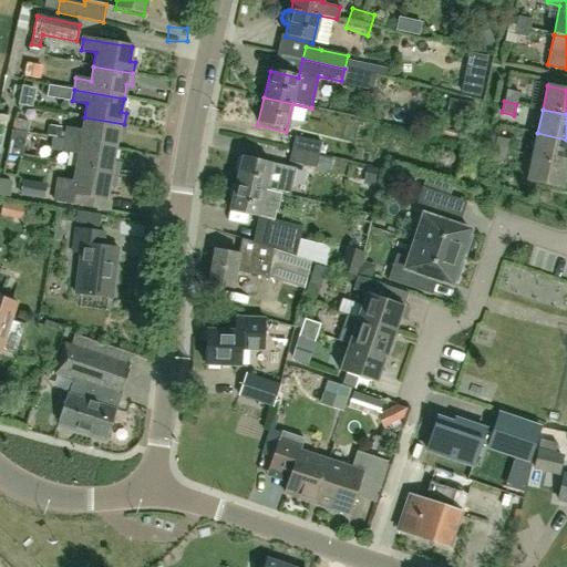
[(123,136),(124,124),(84,117),(82,132),(66,129),(65,140),(114,148),(116,135),(123,136)]
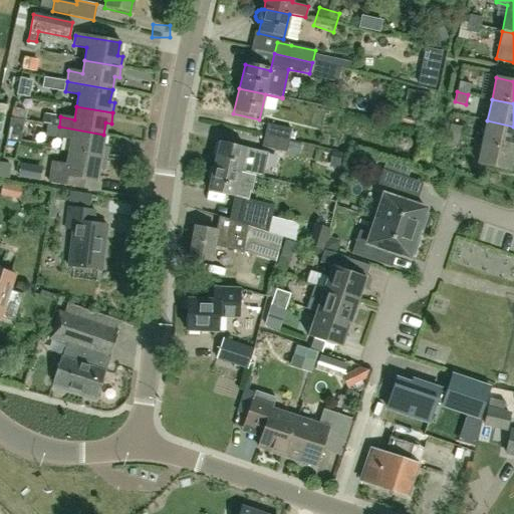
[(513,149),(513,126),(487,120),(483,143),(513,149)]
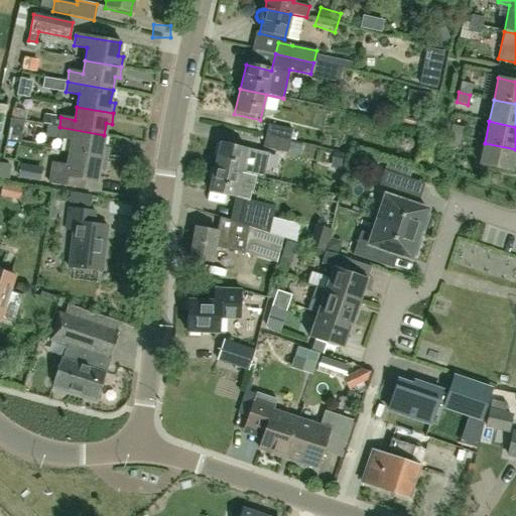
[(289,141),(291,130),(268,125),(266,136),(289,141)]
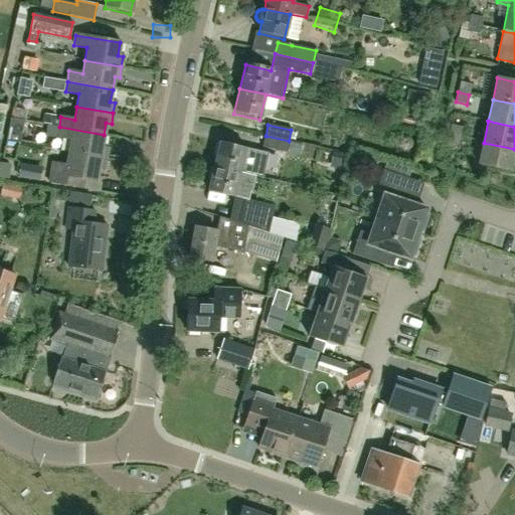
[(102,148),(104,135),(59,127),(57,139),(70,141),(67,153),(105,160),(107,149),(102,148)]
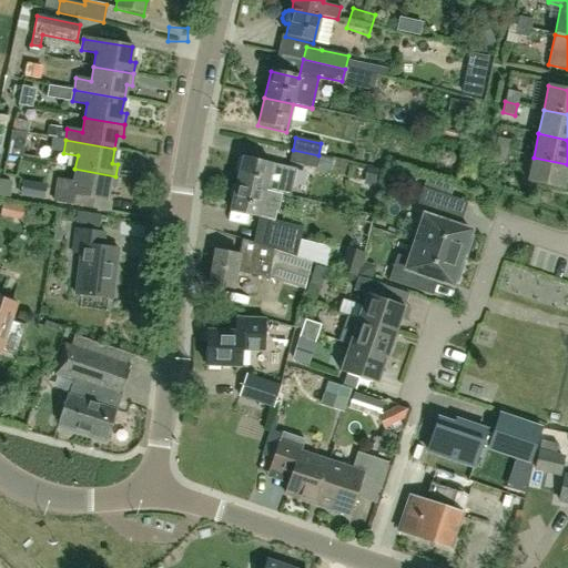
[(315,170),(318,155),(293,150),(290,163),(315,170)]
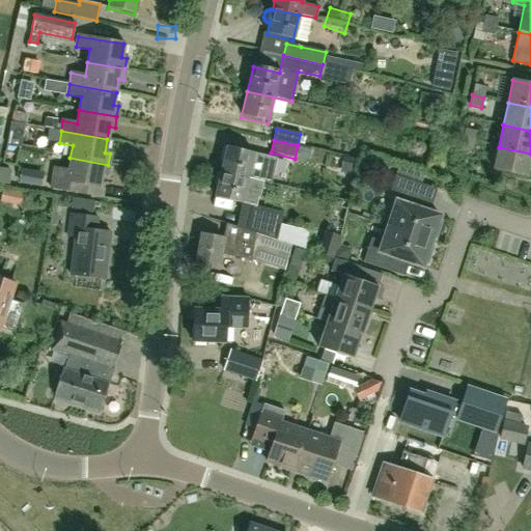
[(276,159),(258,155),(252,154),(225,147),(220,172),(263,182),(271,184),(273,172),(276,159)]
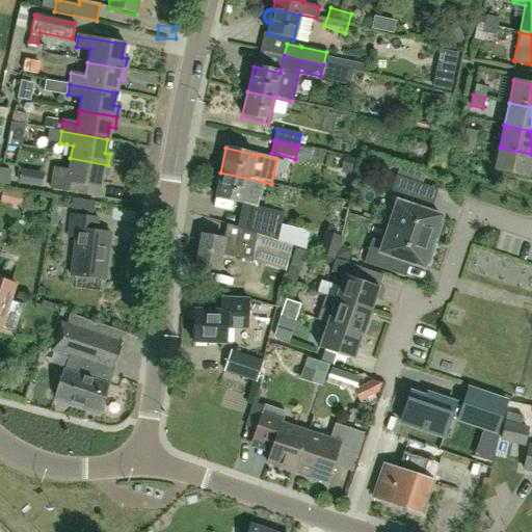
[(527,177),(531,155),(531,154),(500,148),(495,170),(527,177)]
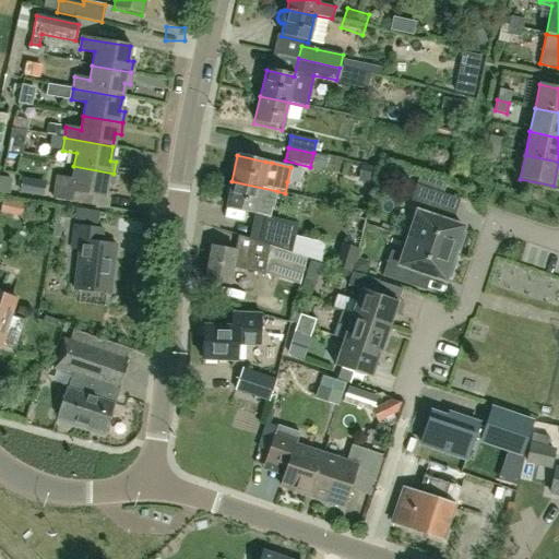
[(111,183),(114,174),(73,166),(71,180),(57,177),(52,200),(88,206),(91,195),(104,198),(106,182),(111,183)]
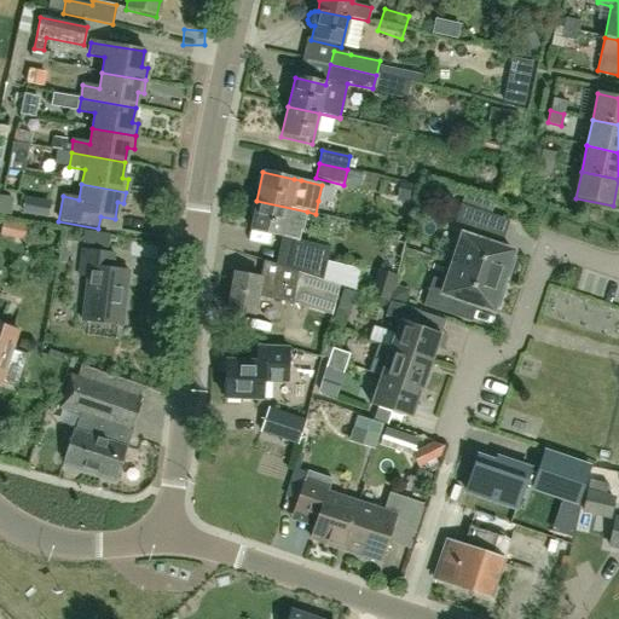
[(0,212),(9,214),(11,198),(0,196),(0,212)]
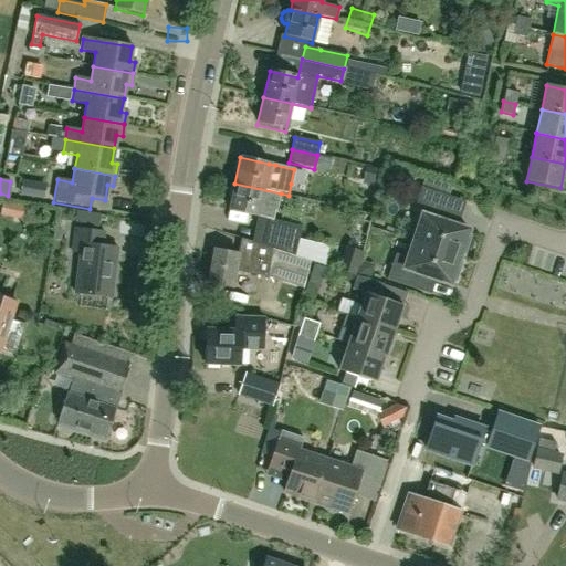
[(276,212),(281,194),(234,184),(228,211),(257,217),(258,217),(252,241),(311,261),(324,265),(328,247),(299,240),(302,227),(273,220),(275,212),(276,212)]
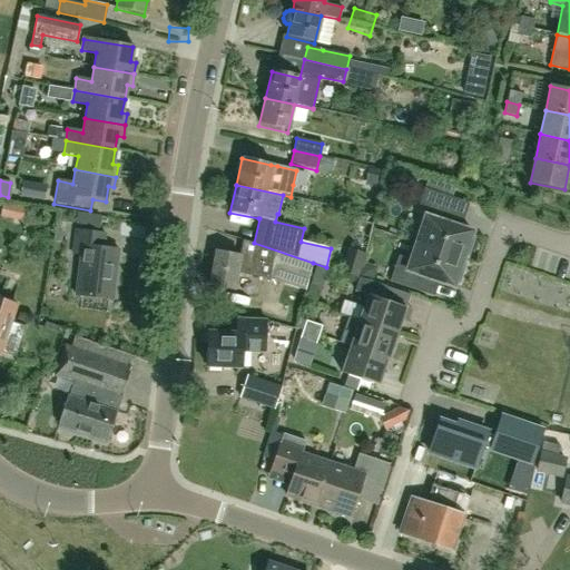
[(428,208),(415,244),(462,259),(463,255),(468,256),(474,237),(470,236),(471,232),(443,223),(451,198),(424,188),(419,205),(428,208)]
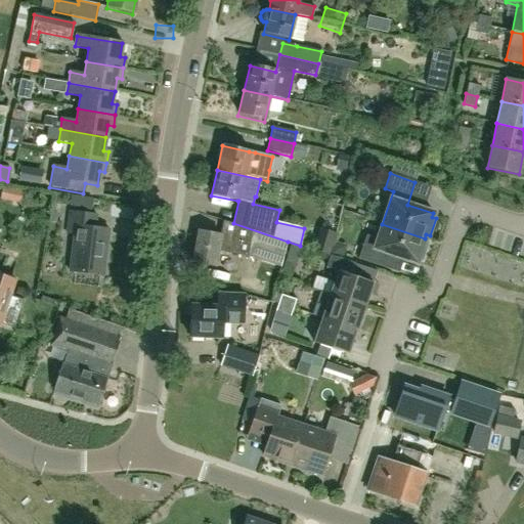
[(96,215),(70,212),(51,209),(50,225),(68,228),(67,232),(74,233),(69,271),(103,275),(108,230),(95,228),(96,215)]
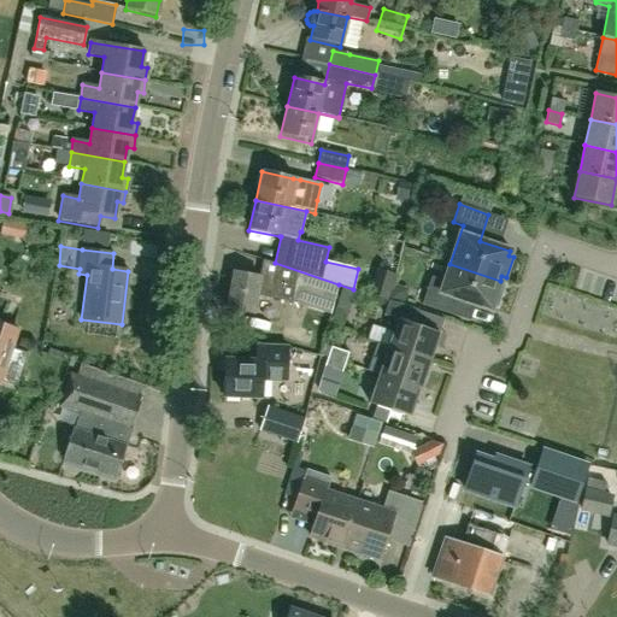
[(330,316),(339,285),(275,263),(274,264),(263,260),(259,276),(234,271),(227,309),(253,313),(257,295),(291,301),(330,316)]
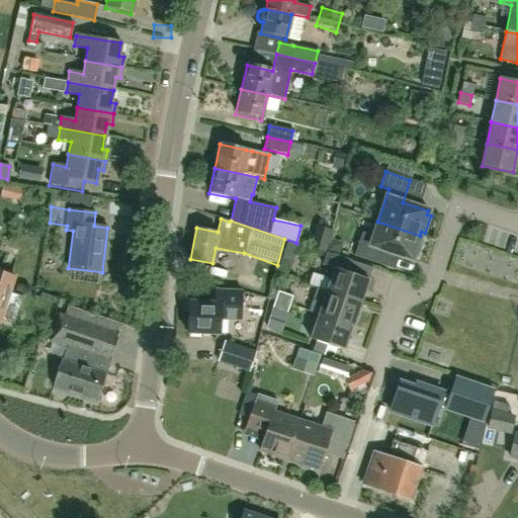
[(419,240),(420,236),(377,222),(372,237),(361,233),(353,256),(378,264),(383,251),(412,260),(413,257),(417,258),(423,241),(419,240)]
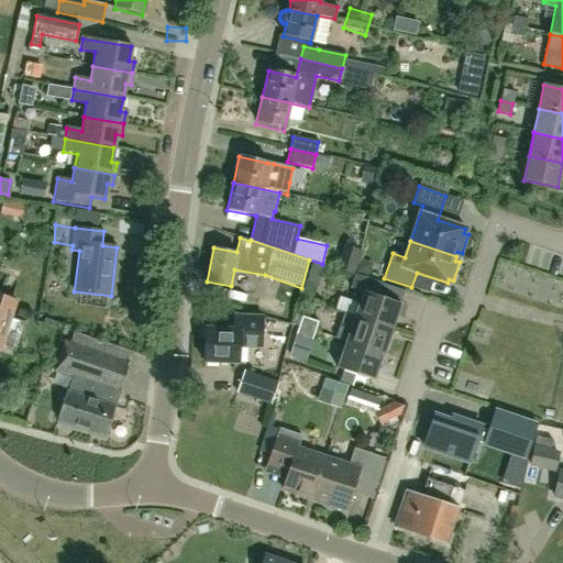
[(363,291),(354,318),(392,330),(400,305),(375,296),(379,283),(354,275),(350,287),(363,291)]
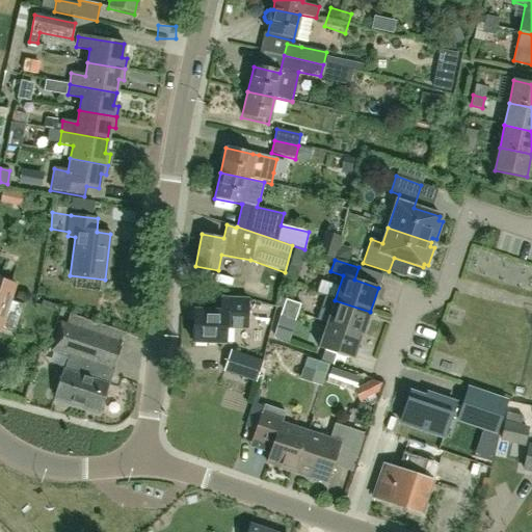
[(395,265),(391,284),(411,288),(416,270),(395,265)]
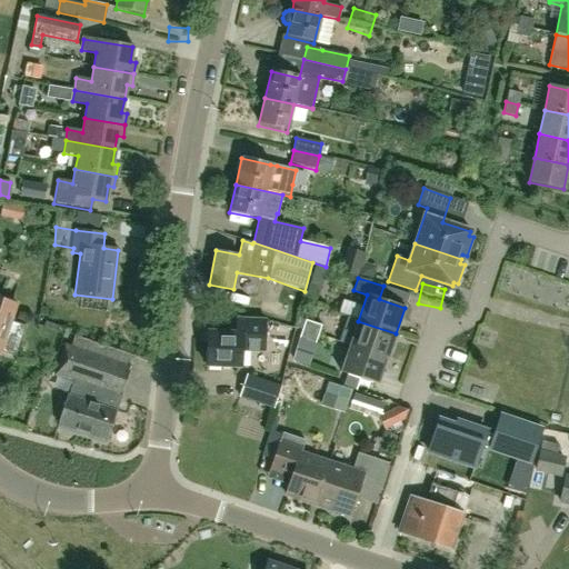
[(0,353),(0,355),(17,303),(0,298),(0,353)]
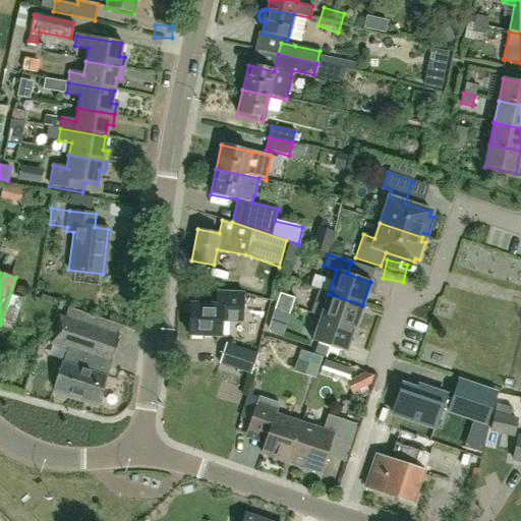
[(289,288),(275,284),(272,294),(286,299),(289,288)]
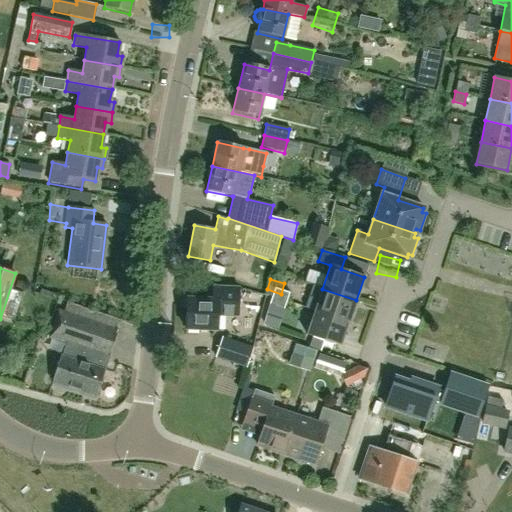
[(282,296),(295,302),(302,287),(289,280),(282,296)]
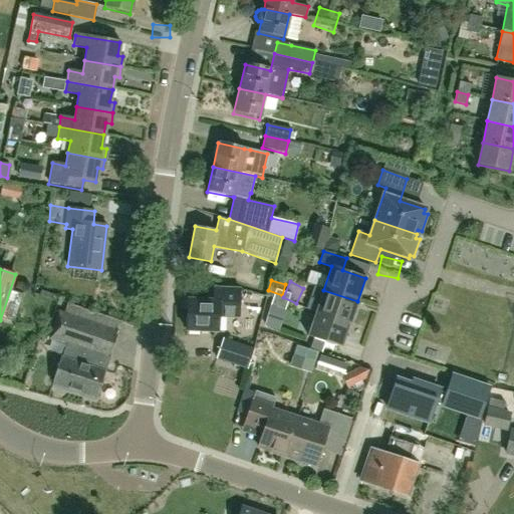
[(240,317),(241,289),(213,288),(213,300),(188,299),(187,330),(218,332),(218,317),(240,317)]
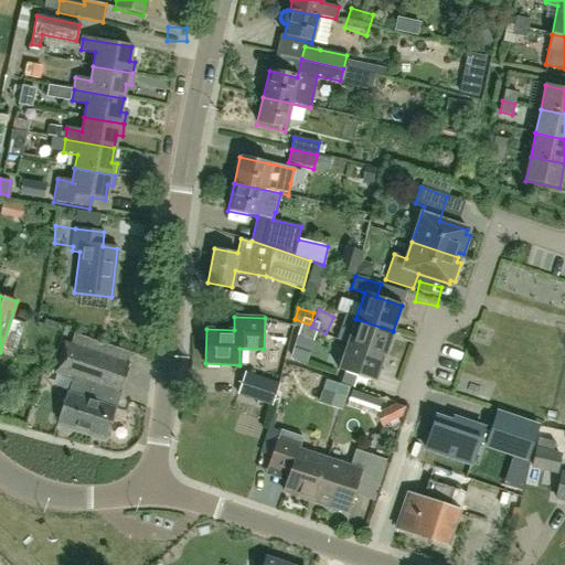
[(384,356),(393,331),(355,319),(347,344),(384,356)]
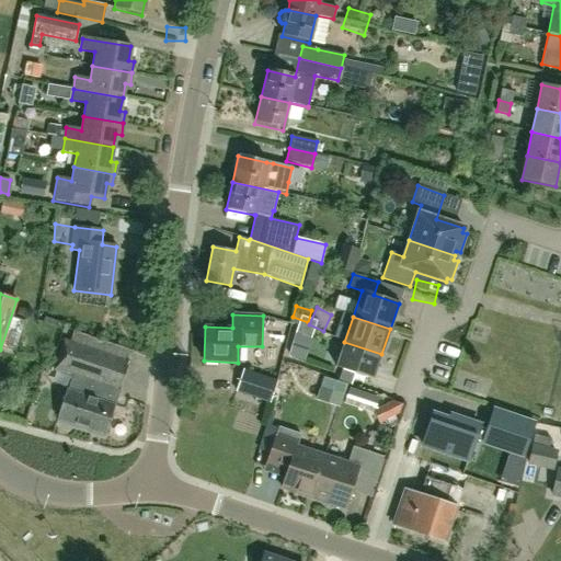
[(306,339),(290,334),(287,345),(302,351),(306,339)]
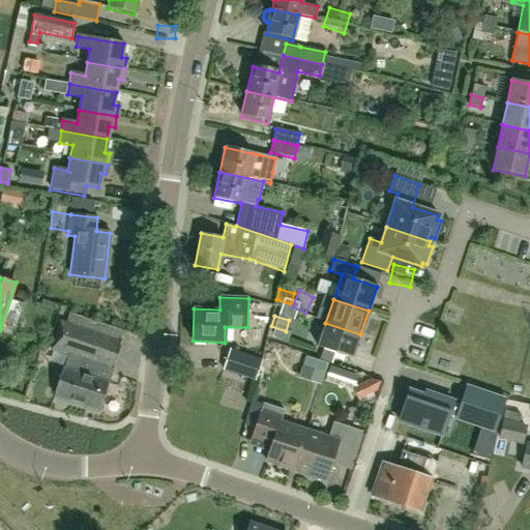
[(99,410),(121,342),(60,322),(52,349),(69,355),(65,369),(62,367),(54,395),(99,410)]
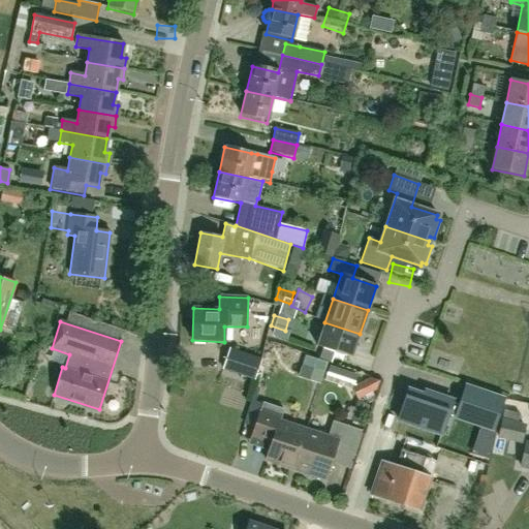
[(351,359),(360,334),(324,322),(316,346),(351,359)]
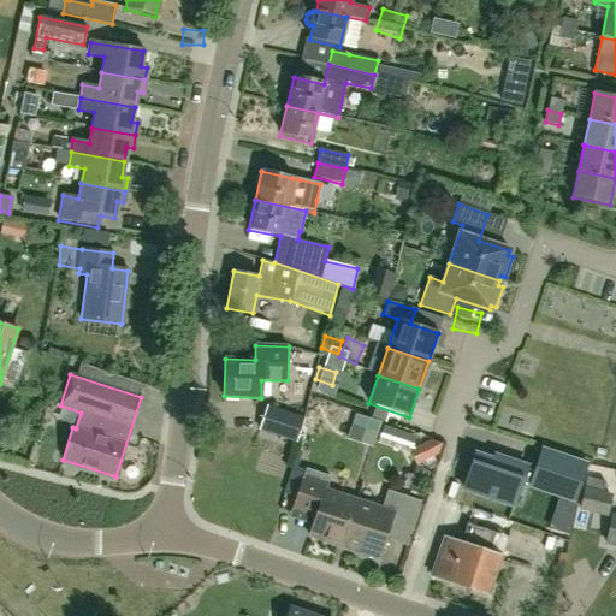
[(304,419),(266,404),(258,430),(296,443),(304,419)]
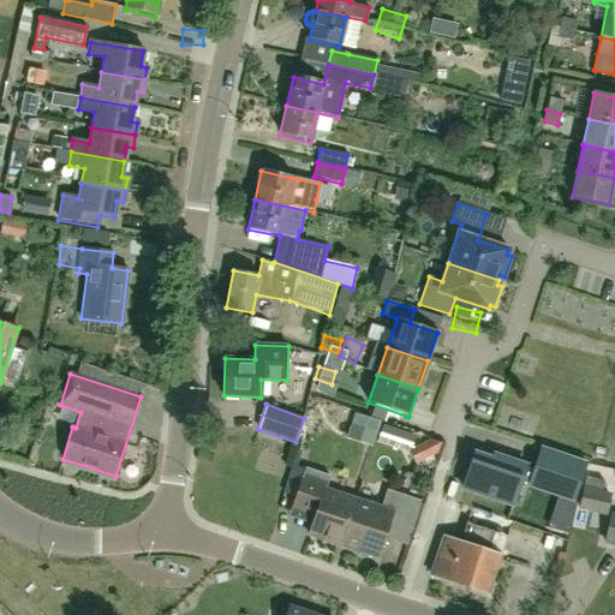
[(351,428),(374,435),(378,423),(356,416),(351,428)]
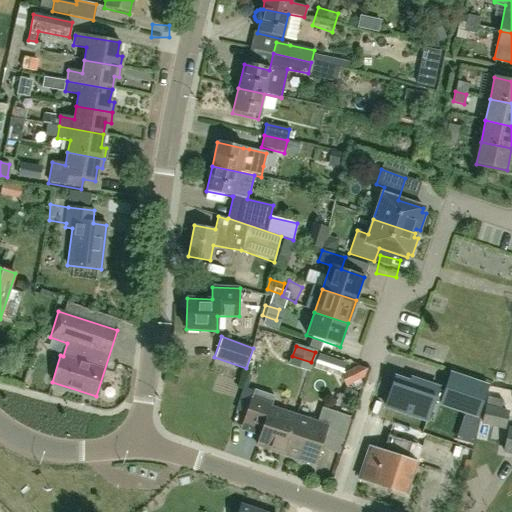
[(367,378),(370,369),(369,369),(361,367),(344,376),(350,387),(366,378),(367,378)]
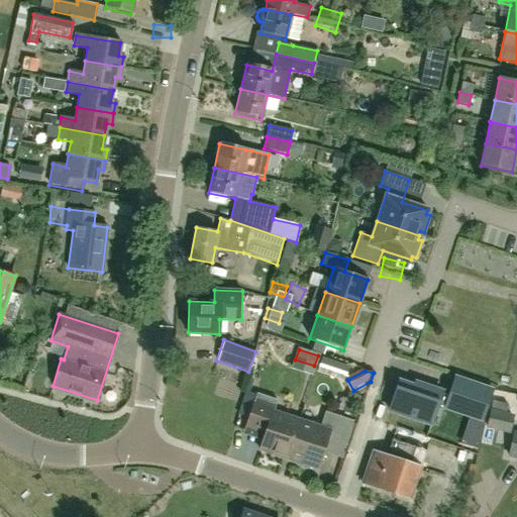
[(463,406),(479,409),(482,397),(501,401),(505,380),(471,374),(463,406)]
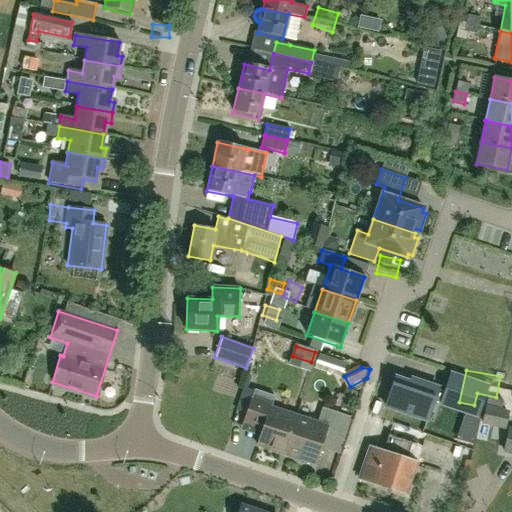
[(394,381),(384,410),(430,425),(440,396),(394,381)]
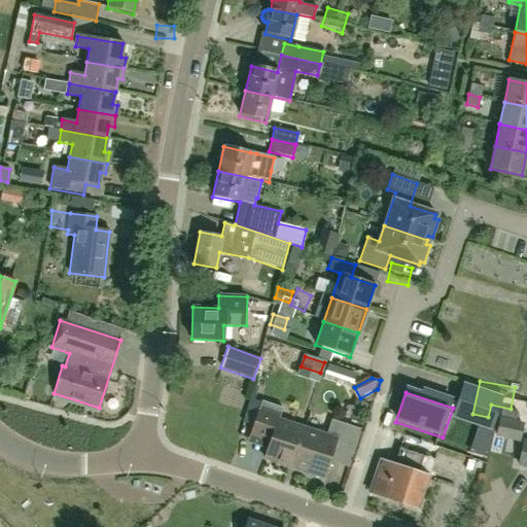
[(253,427),(250,434),(270,442),(264,459),(291,467),(304,428),(278,420),(282,408),(261,401),(253,427)]
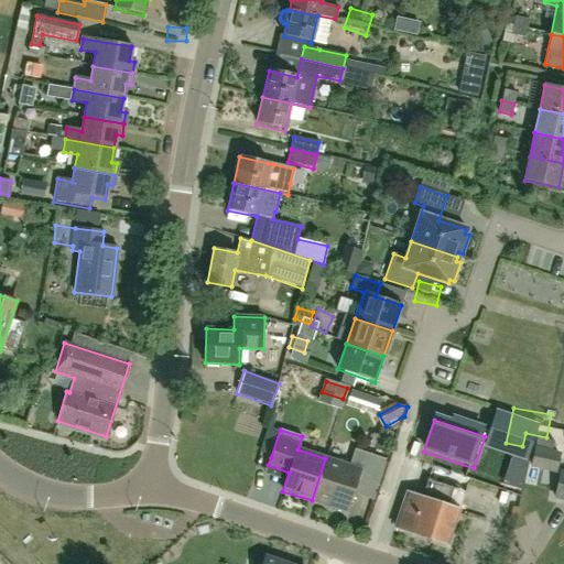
[(530,467),(556,473),(561,453),(534,446),(530,467)]
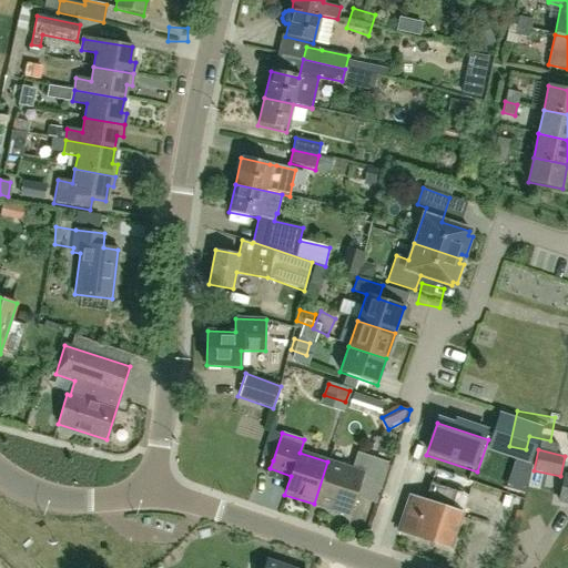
[(375,504),(388,463),(357,453),(352,469),(327,462),(314,504),(322,507),(323,510),(332,513),(335,511),(347,515),(354,497),(375,504)]
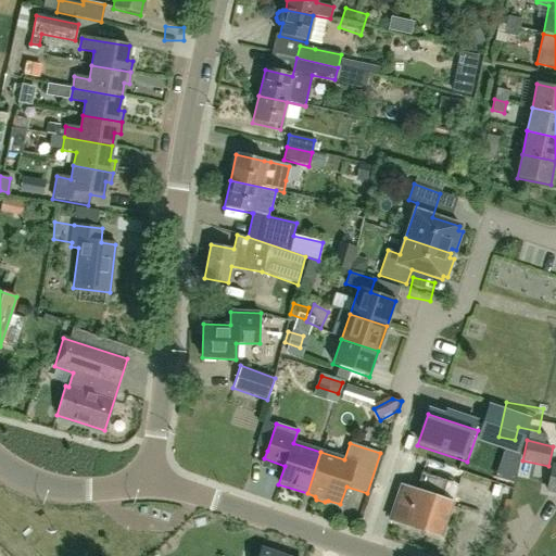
[(402,485),(390,520),(441,538),(453,503),(441,498),(446,482),(421,474),(416,490),(402,485)]
